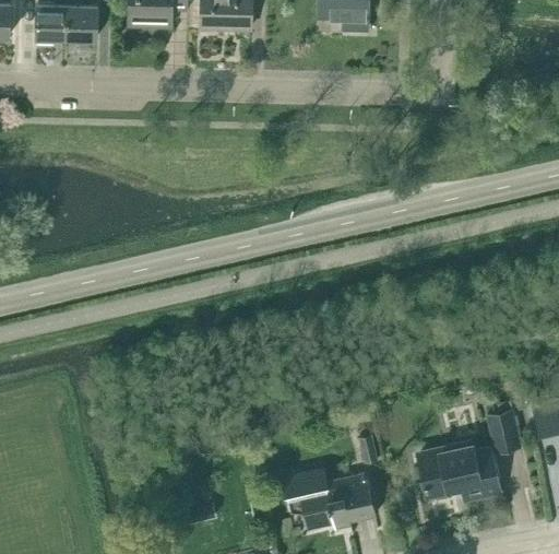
[(37,7),(36,42),(66,43),(67,0),(55,0),(55,8),(37,7)]
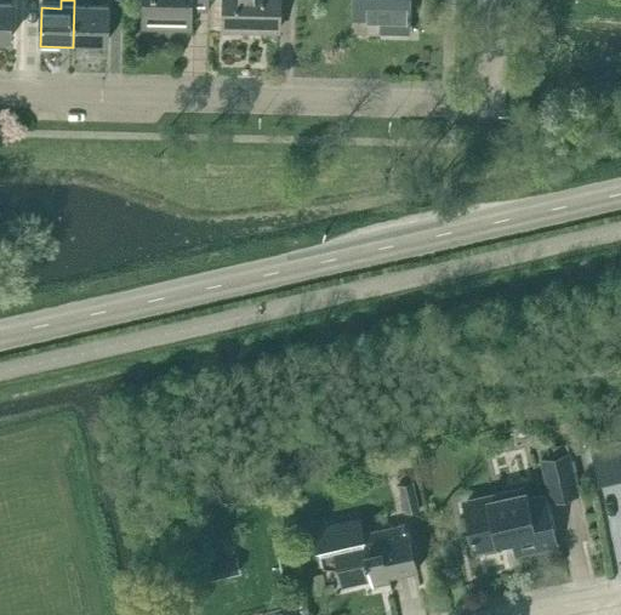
[(74,0),(73,47),(107,47),(108,9),(90,9),(90,0),(74,0)]
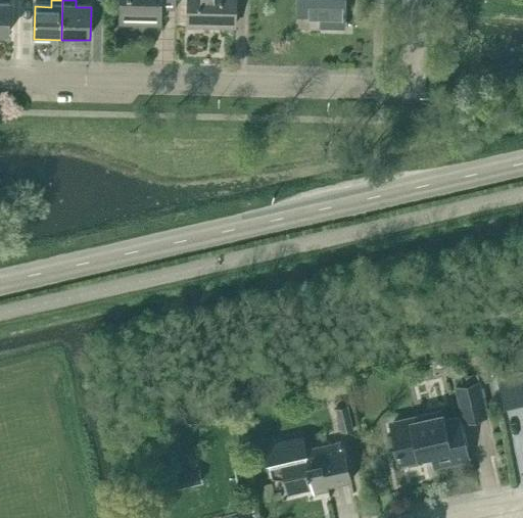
[(120,0),(120,28),(160,29),(161,13),(176,14),(176,0),(120,0)]
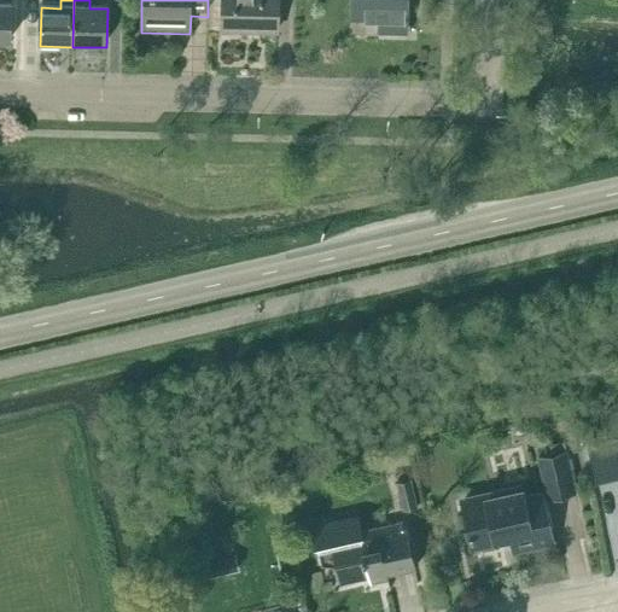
[(222,0),(222,35),(278,36),(278,0),(222,0)]
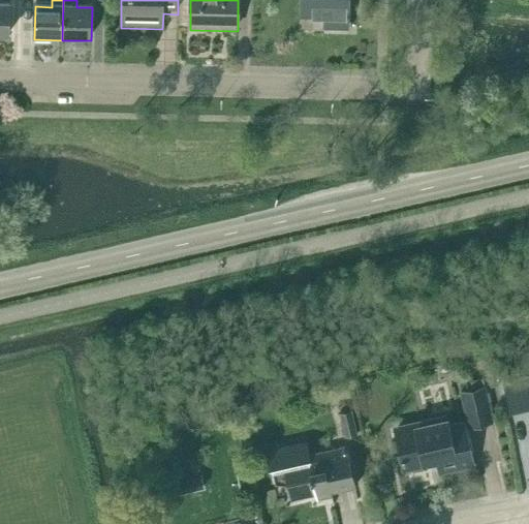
[(323,21),(322,33),(346,34),(347,9),(343,9),(343,0),(300,0),(300,21),(323,21)]
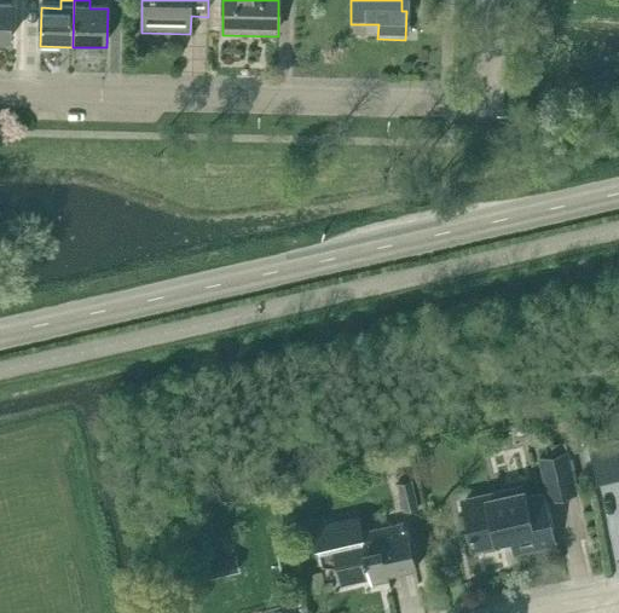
[(0,45),(11,45),(12,6),(0,6),(0,45)]
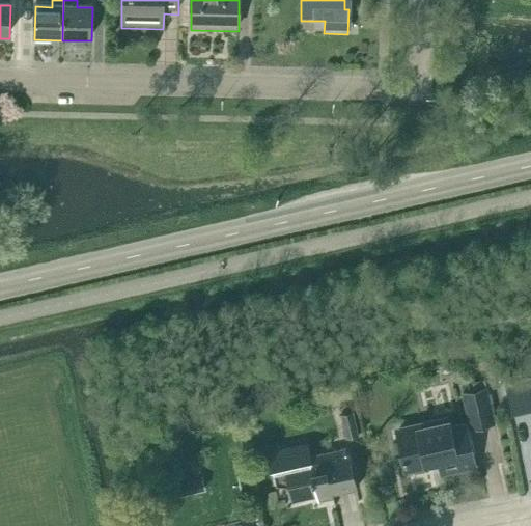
[(530,382),(504,388),(511,418),(530,412),(530,382)]
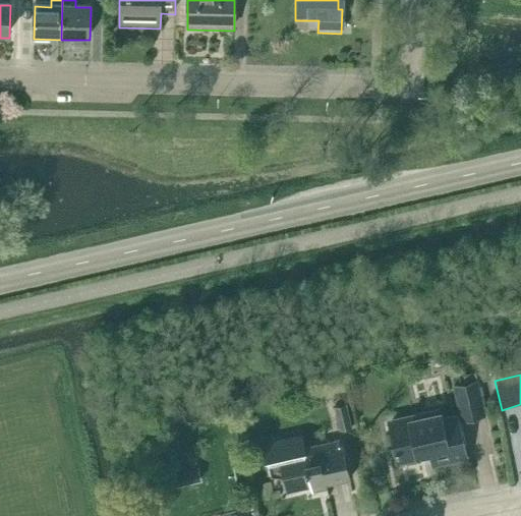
[(466,379),(468,387),(454,390),(461,424),(484,418),(477,385),(475,377),(466,379)]
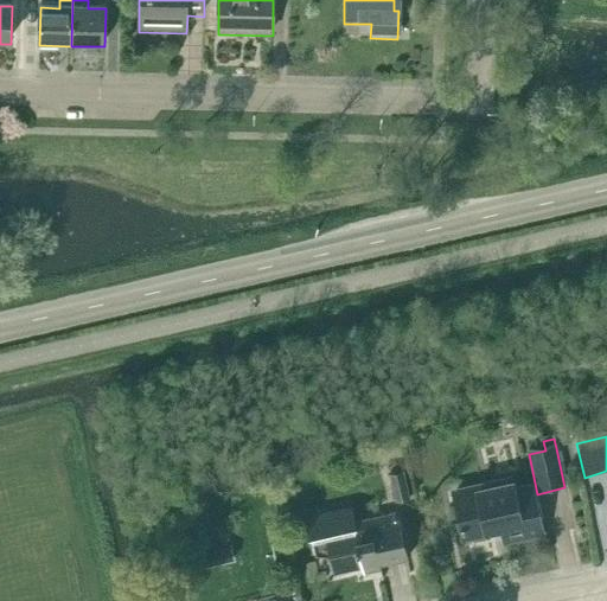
[(389,479),(396,506),(410,504),(404,475),(389,479)]
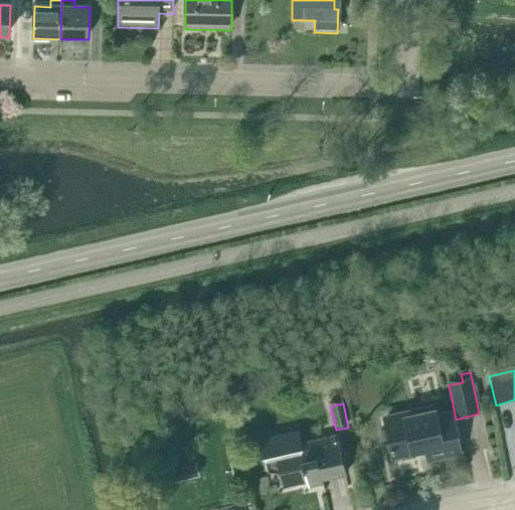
[(460,455),(451,416),(436,419),(434,409),(384,420),(393,461),(426,453),(428,462),(460,455)]
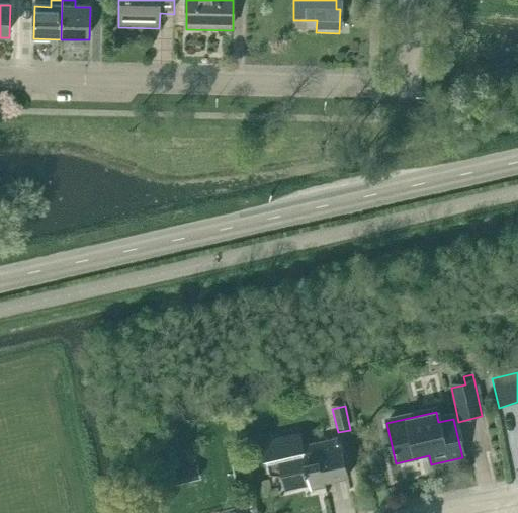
[(325,485),(349,480),(340,439),(304,448),(300,436),(258,445),(262,461),(266,460),(267,466),(278,464),(284,494),(310,489),(311,493),(326,489),(325,485)]
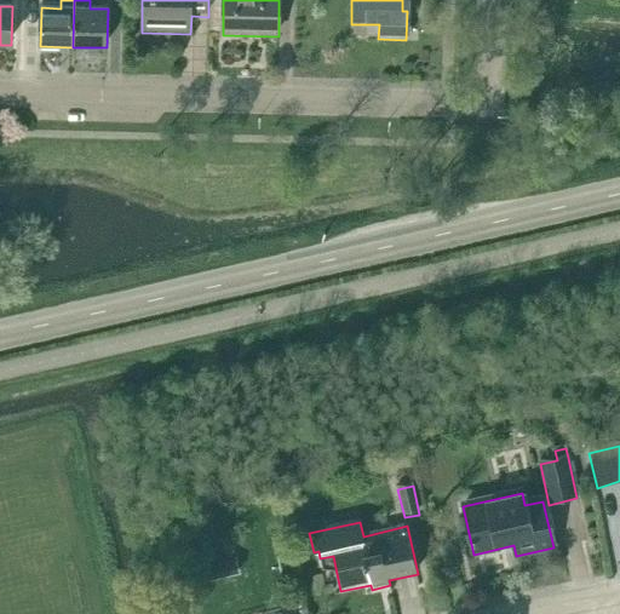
[(227,578),(211,581),(213,591),(228,587),(227,578)]
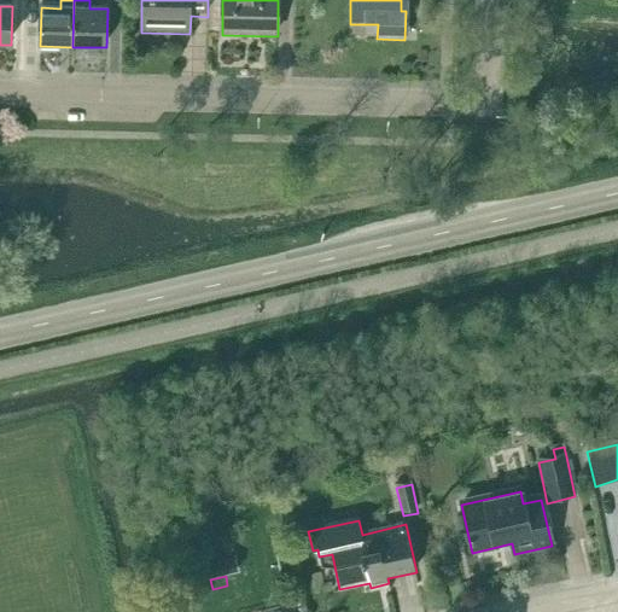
All buildings are outlined.
